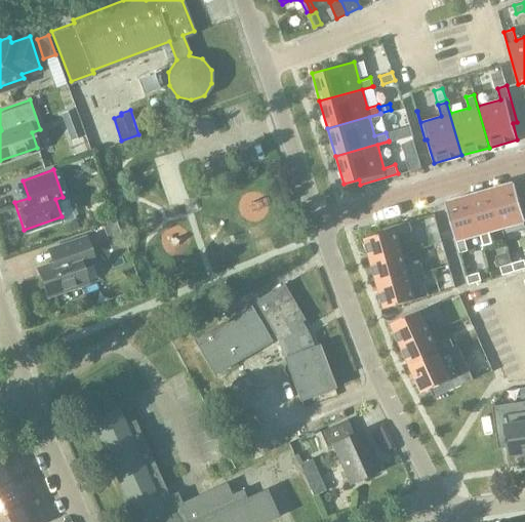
[(524,218),(515,182),(491,188),(501,227),(524,221),(524,218)]
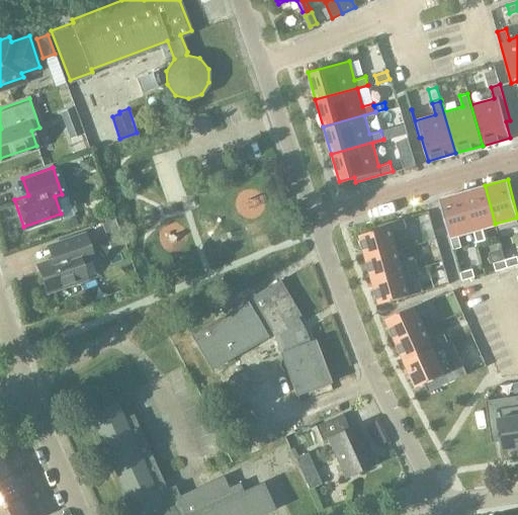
[(472,231),(476,242),(486,240),(483,228),(495,224),(485,185),(462,191),(472,231)]
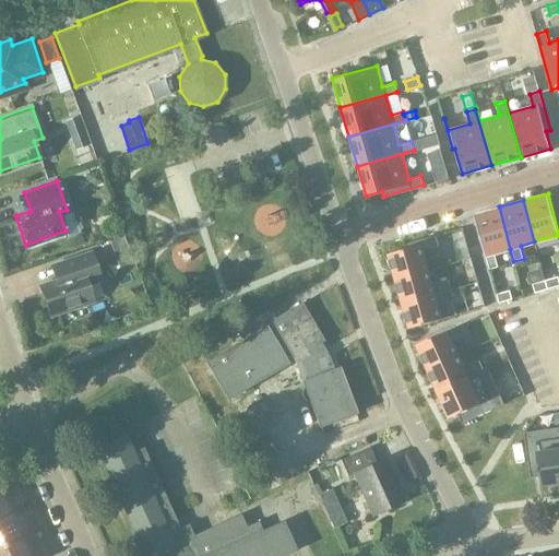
[(494,253),(510,249),(499,206),(474,214),(489,268),(498,265),(494,253)]
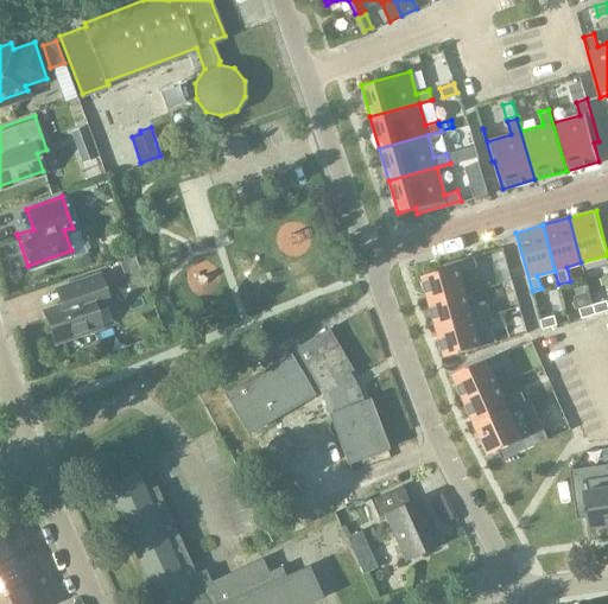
[(134,253),(121,256),(128,275),(141,271),(134,253)]
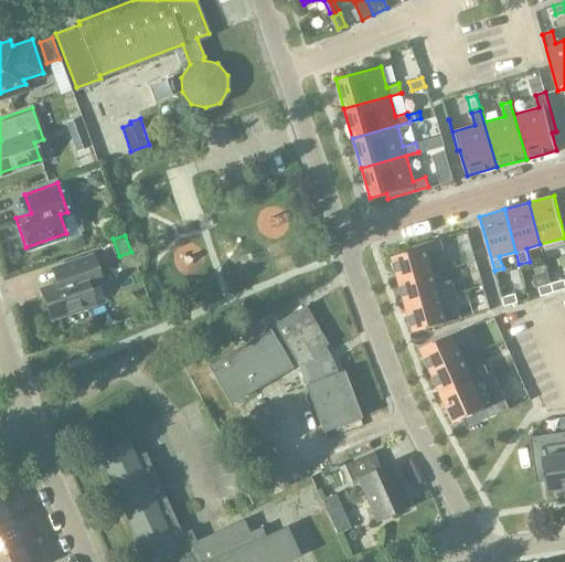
[(432,268),(427,252),(443,247),(440,236),(409,245),(411,251),(392,256),(397,278),(432,268)]
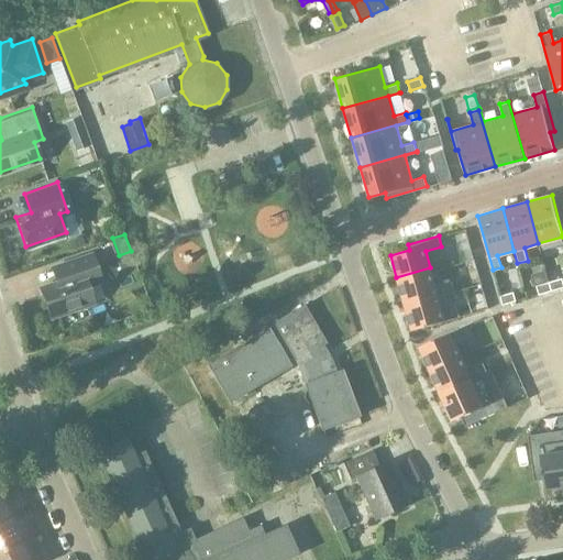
[(50,316),(94,302),(87,283),(100,278),(91,251),(62,262),(67,276),(39,285),(50,316)]
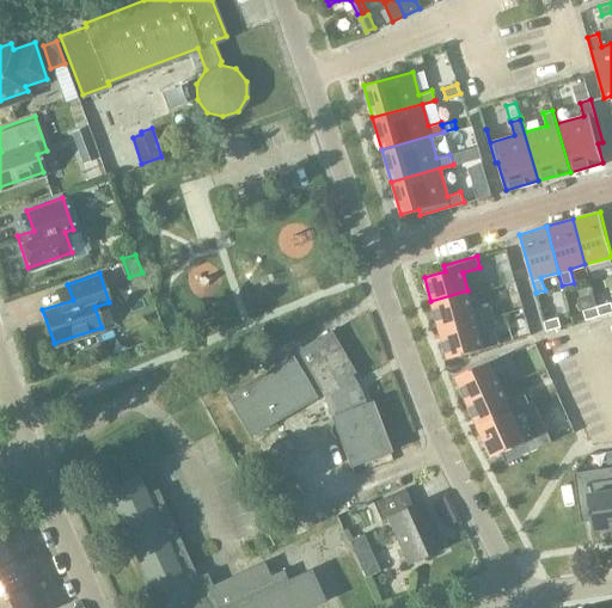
[(439,330),(494,315),(490,305),(473,309),(467,290),(430,301),(438,325),(439,330)]
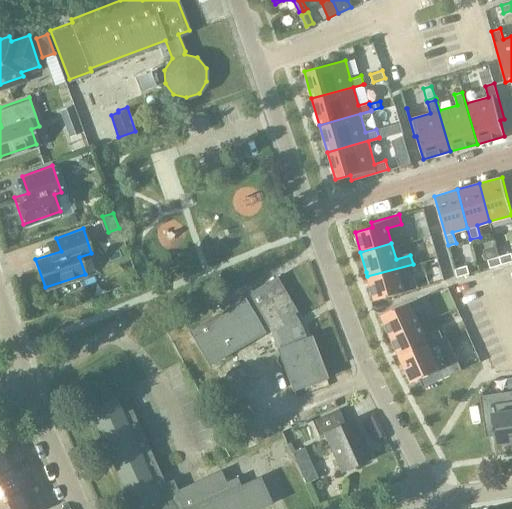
[(511,256),(511,252),(499,255),(501,264),(511,260),(511,256)]
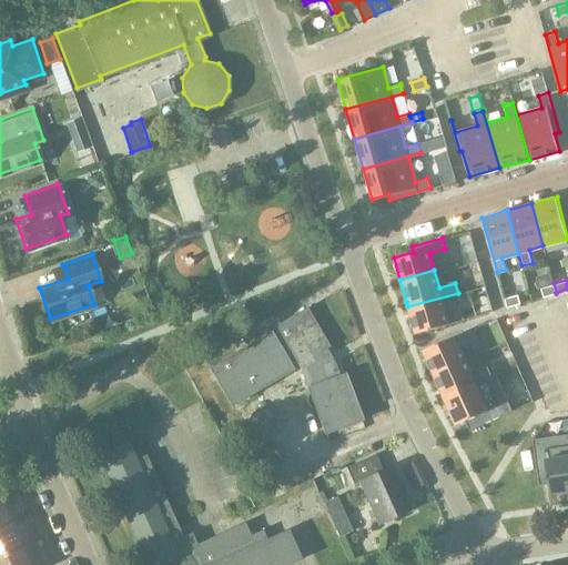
[(556,293),(554,283),(540,288),(543,296),(556,293)]
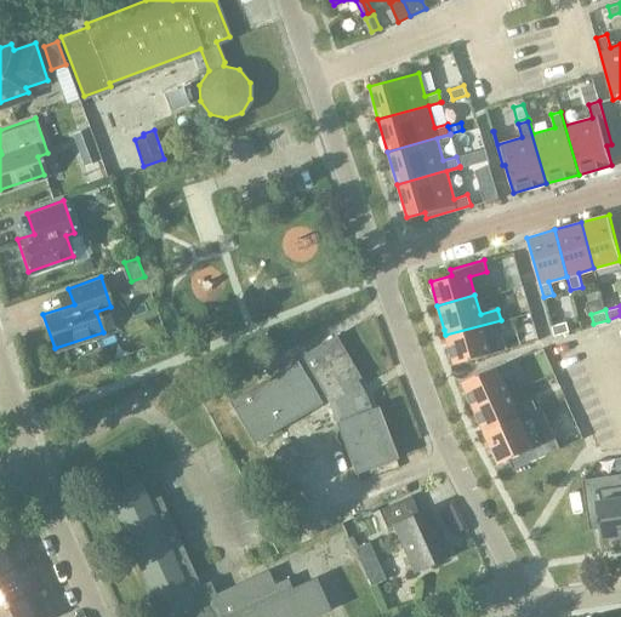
[(491,353),(486,336),(503,331),(501,320),(445,335),(454,363),(491,353)]
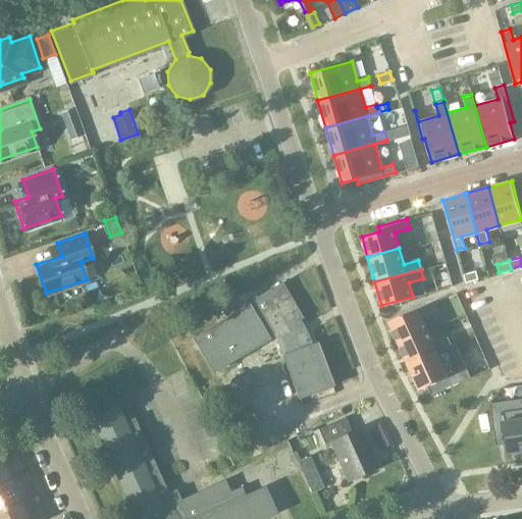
[(476,270),(463,273),(464,275),(466,281),(478,278),(477,275),(476,270)]
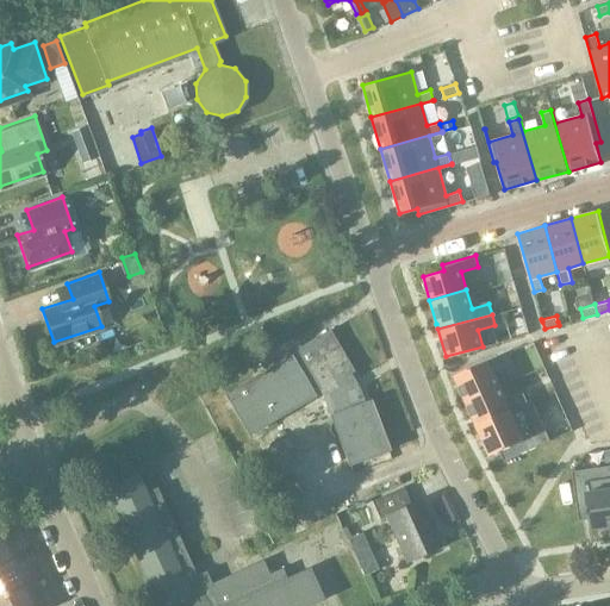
[(290,354),(224,392),(248,432),(249,431),(248,429),(311,391),(312,394),(313,393),(312,391),(322,385),(330,399),(335,411),(329,413),(347,460),(386,445),(386,448),(387,448),(369,398),(362,400),(358,386),(353,387),(344,373),(352,368),(328,328),(288,351),(290,354)]
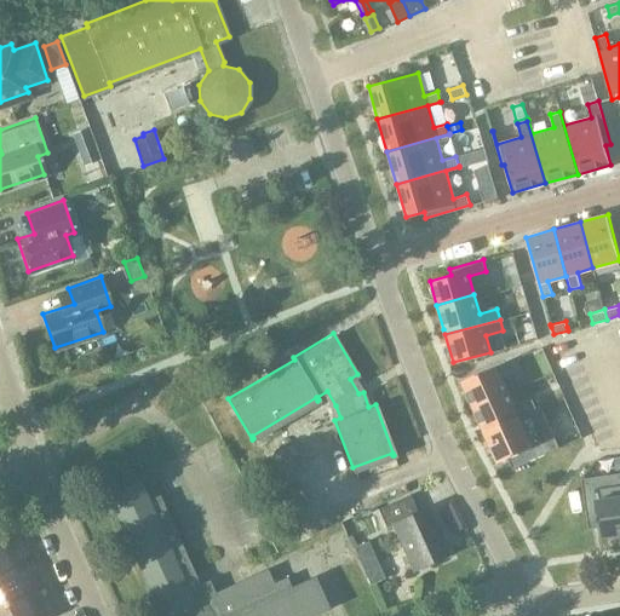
[(507,391),(501,375),(517,368),(512,357),(461,381),(472,407),(507,391)]
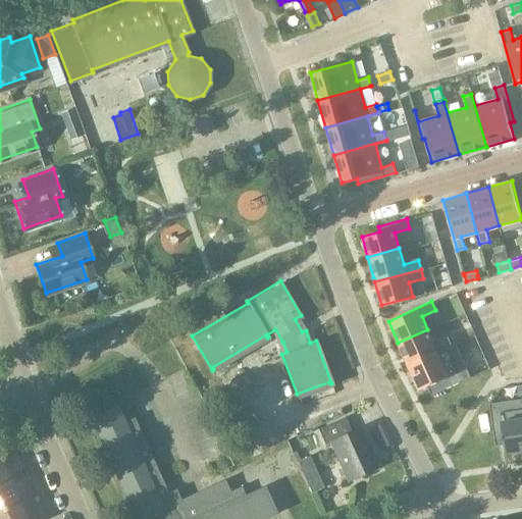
[(407,363),(451,344),(448,335),(433,342),(427,329),(398,343),(405,359),(407,363)]
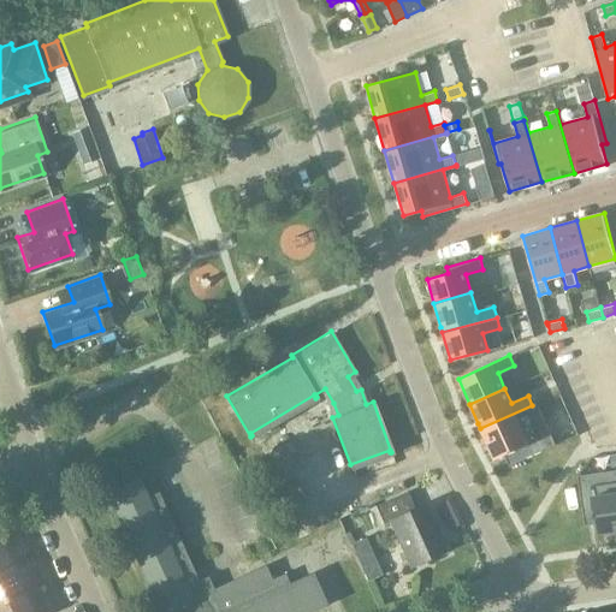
[(555,444),(537,403),(532,405),(480,428),(495,459),(504,455),(509,464),(555,444)]
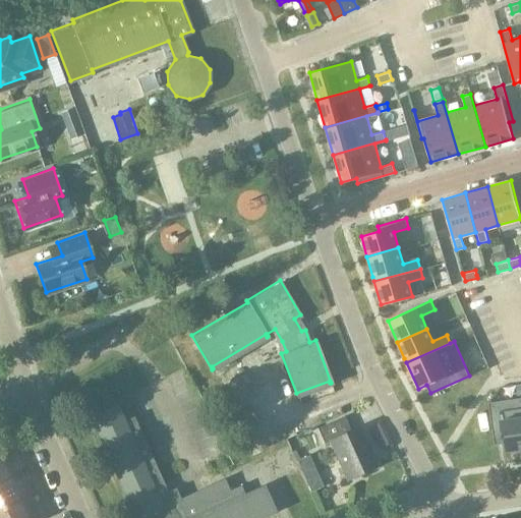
[(520,396),(488,402),(495,444),(503,443),(505,452),(520,449),(520,396)]
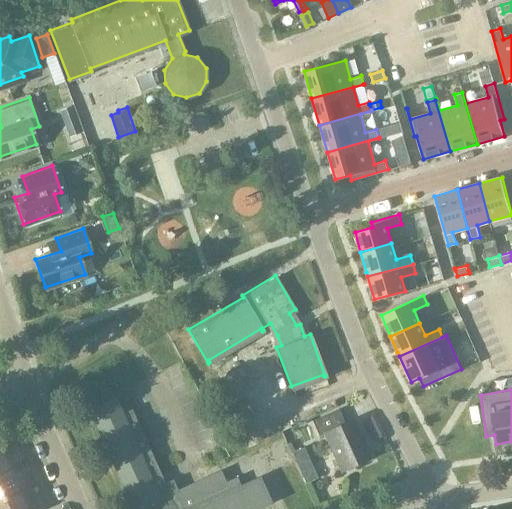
[(239,484),(235,476),(224,481),(219,469),(173,490),(169,480),(163,482),(130,408),(121,412),(114,396),(88,408),(133,508),(134,507),(134,508),(252,508),(270,501),(259,475),(239,484)]
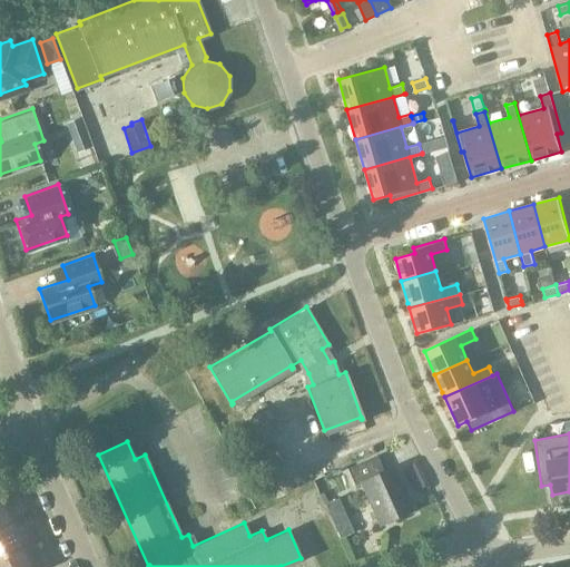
[(379,522),(411,508),(392,466),(383,470),(375,453),(346,467),(354,484),(360,480),(379,522)]
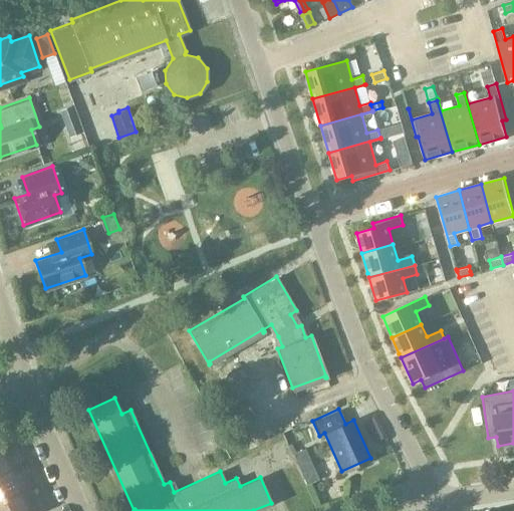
[(259,443),(254,434),(238,441),(242,450),(259,443)]
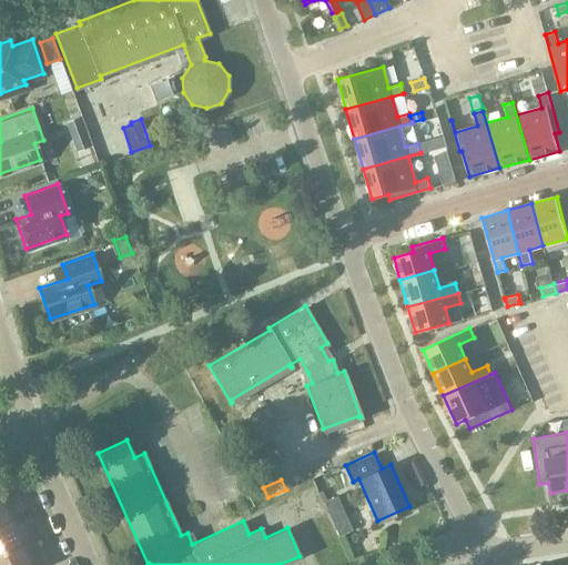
[(345,516),(336,495),(323,501),(332,522),(345,516)]
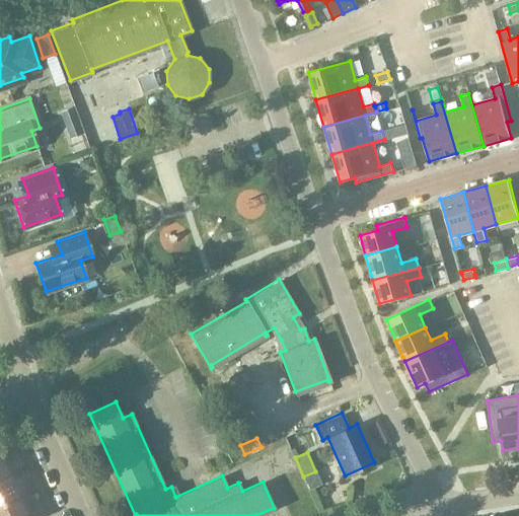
[(0,478),(0,506),(18,499),(7,475),(0,478)]
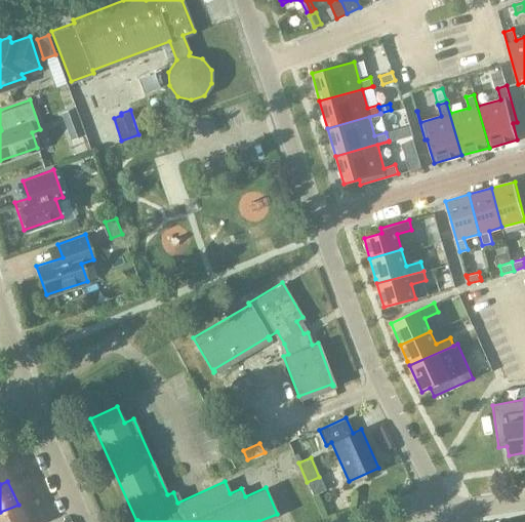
[(0,521),(26,521),(18,505),(0,512),(0,521)]
